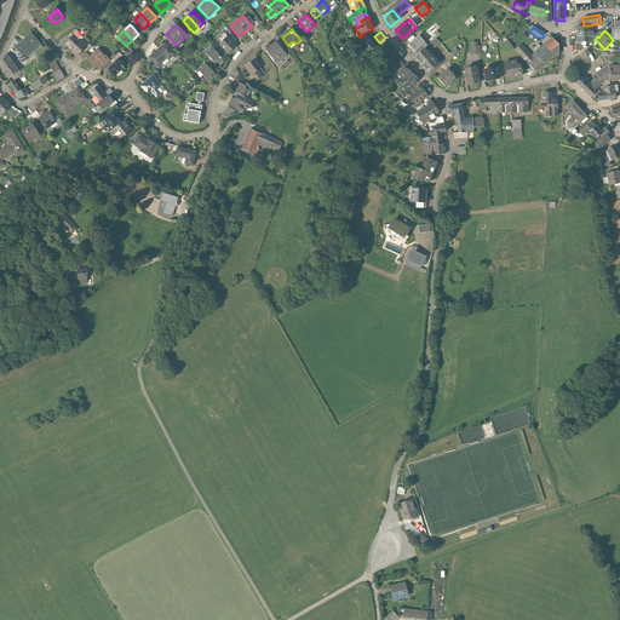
[(529,46),(537,38),(529,32),(522,41),(529,46)]
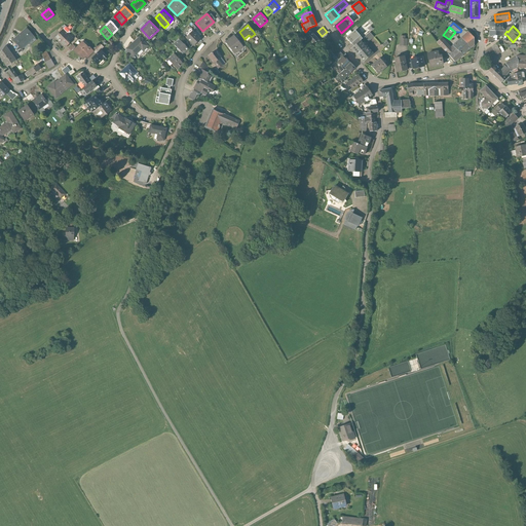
[(184,35),(186,37),(192,31),(190,29),(184,35)]
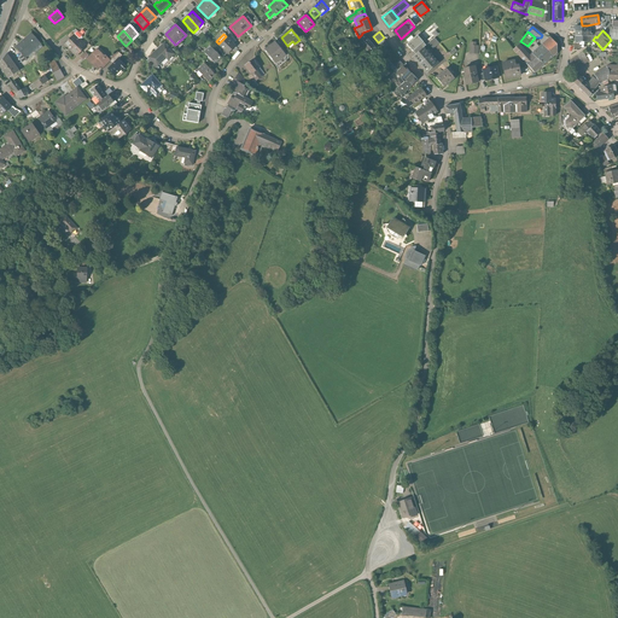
[(363,35),(362,34),(359,38),(356,39),(368,52),(369,51),(374,46),(363,35)]
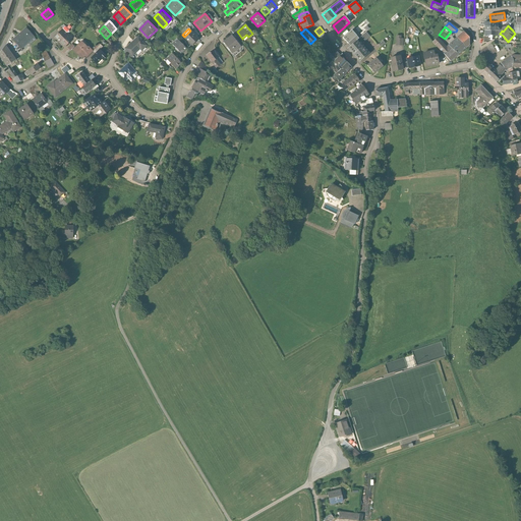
[(35,38),(26,30),(13,42),(21,50),(35,38)]
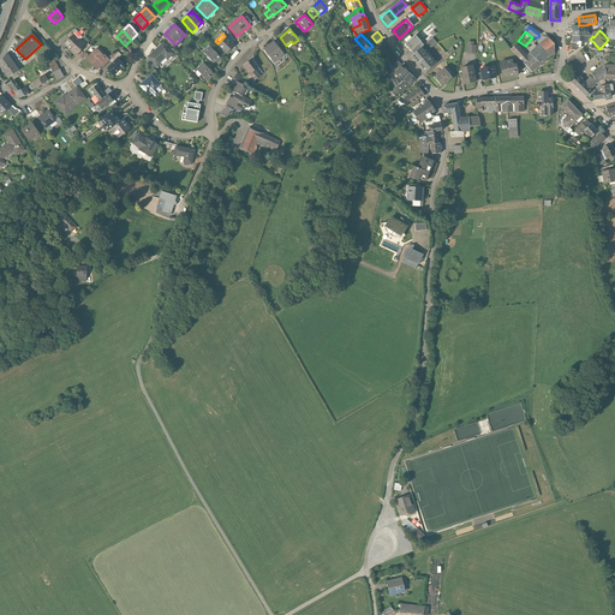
[(120,46),(123,43),(117,36),(115,35),(112,37),(120,46)]
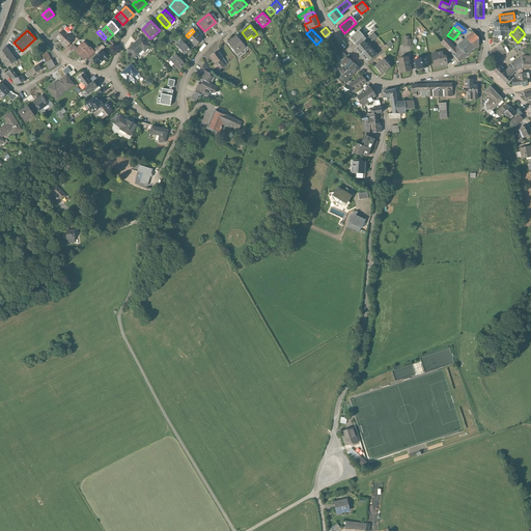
[(506,36),(507,31),(494,30),(494,42),(498,42),(498,40),(501,40),(502,36),(506,36)]
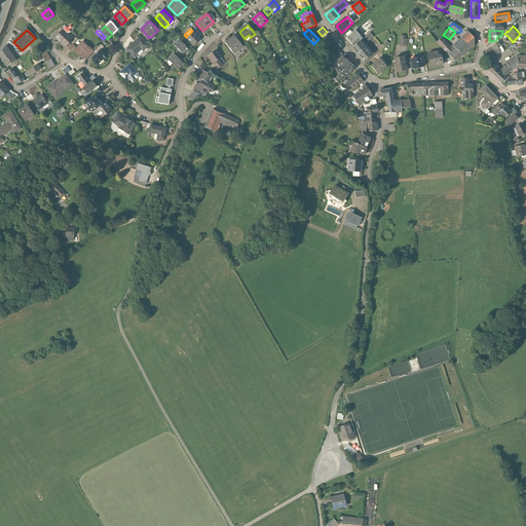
[(55,39),(60,44),(68,36),(64,31),(55,39)]
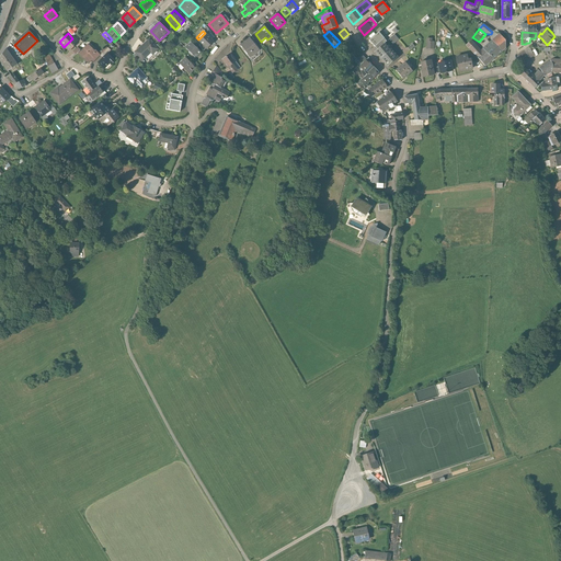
[(214,42),(205,33),(198,39),(202,43),(206,48),(207,48),(214,42)]
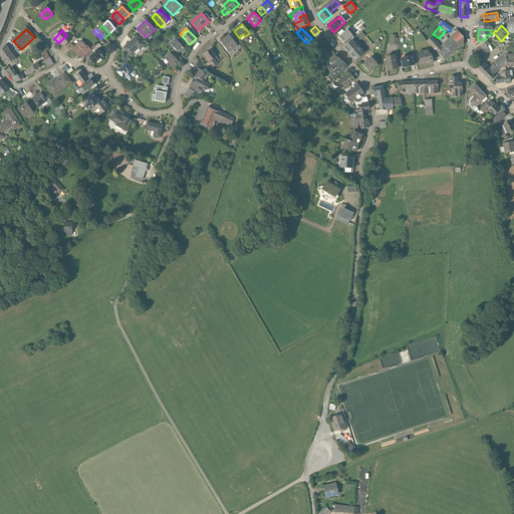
[(347,30),(342,34),(339,37),(343,42),(352,35),(347,30)]
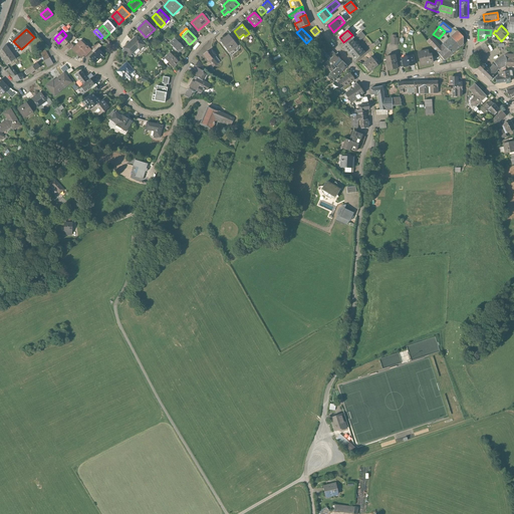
[(463,37),(458,31),(443,44),(440,47),(435,41),(434,41),(431,45),(445,61),(463,45),(463,37)]
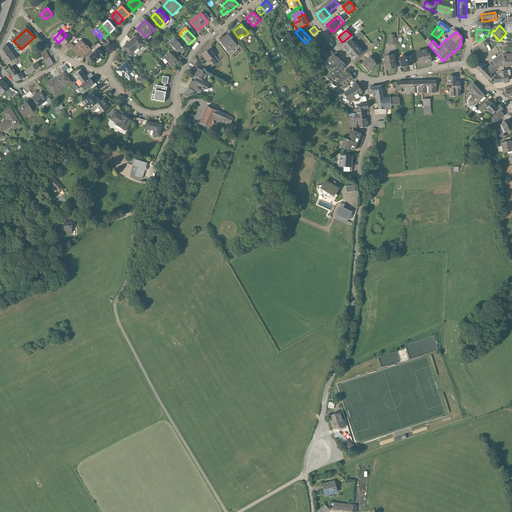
[(360,32),(355,36),(359,41),(364,37),(360,32)]
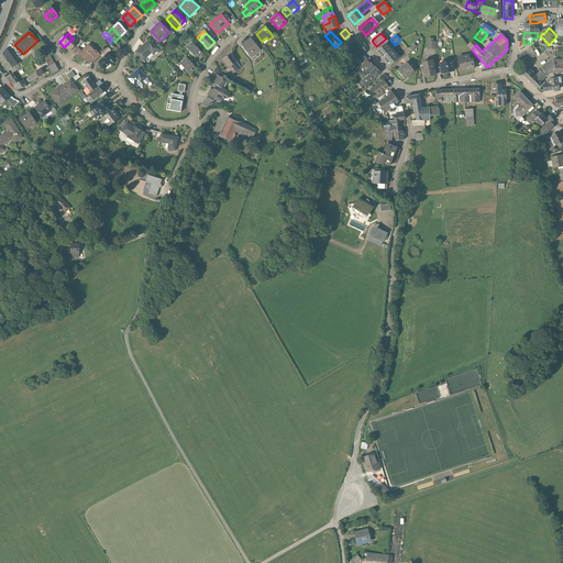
[(78,44),(73,39),(64,47),(69,52),(78,44)]
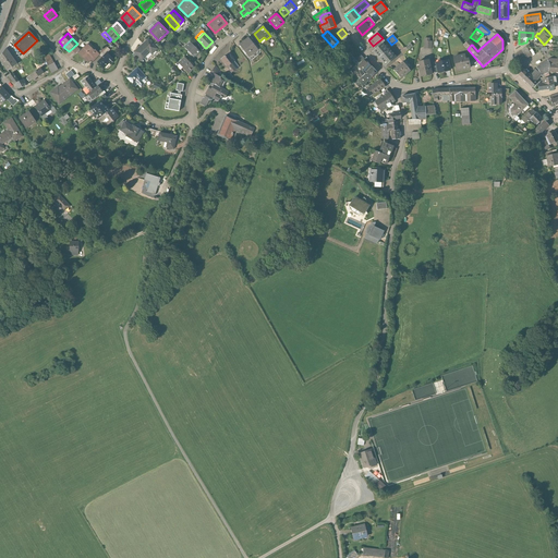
[(158,48),(148,38),(134,51),(135,52),(141,58),(149,50),(153,53),(158,48)]
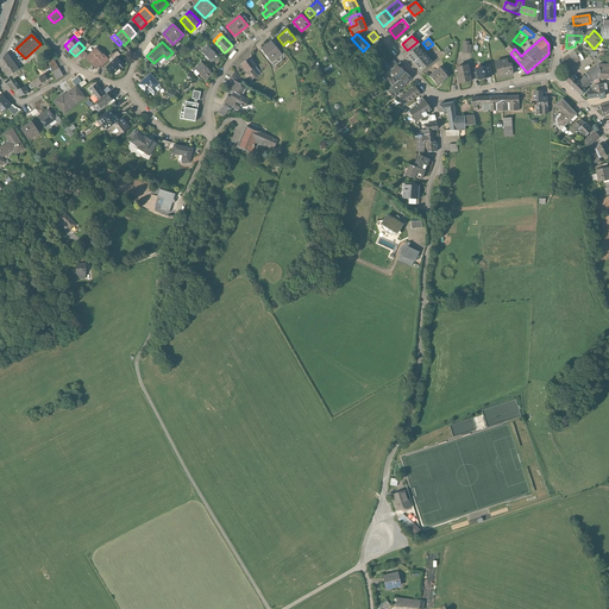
[(282,54),(271,42),(262,49),(272,62),(282,54)]
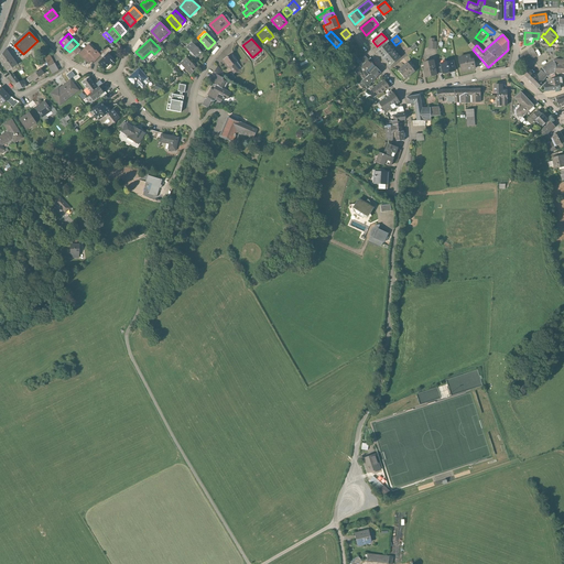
[(472,50),(473,50),(476,45),(472,40),(466,44),(472,50)]
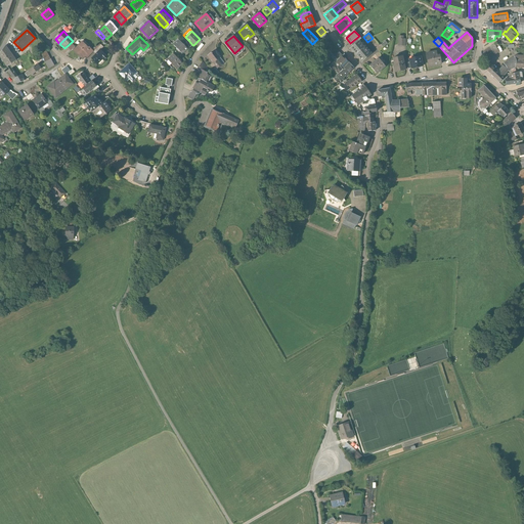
[(186,49),(178,41),(173,45),(181,54),(186,49)]
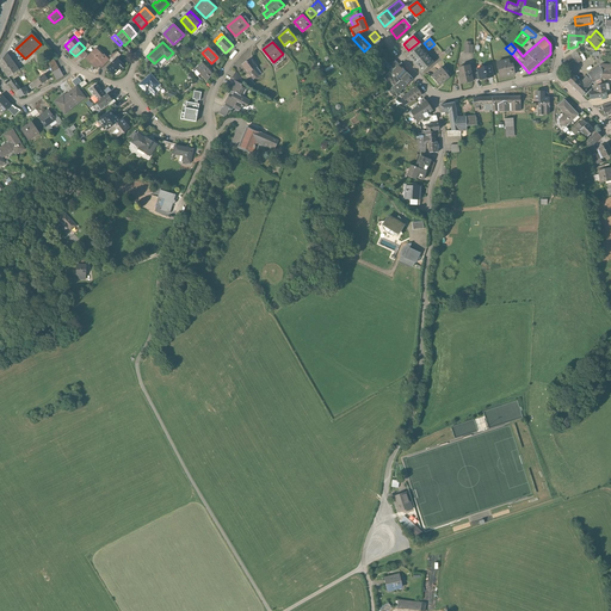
[(409,55),(415,62),(424,54),(419,48),(409,55)]
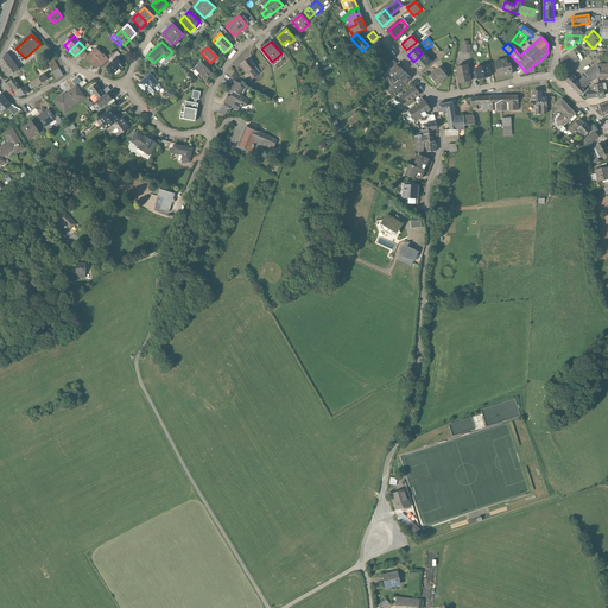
[(103,57),(96,50),(86,59),(96,70),(101,65),(102,68),(109,61),(105,56),(103,57)]
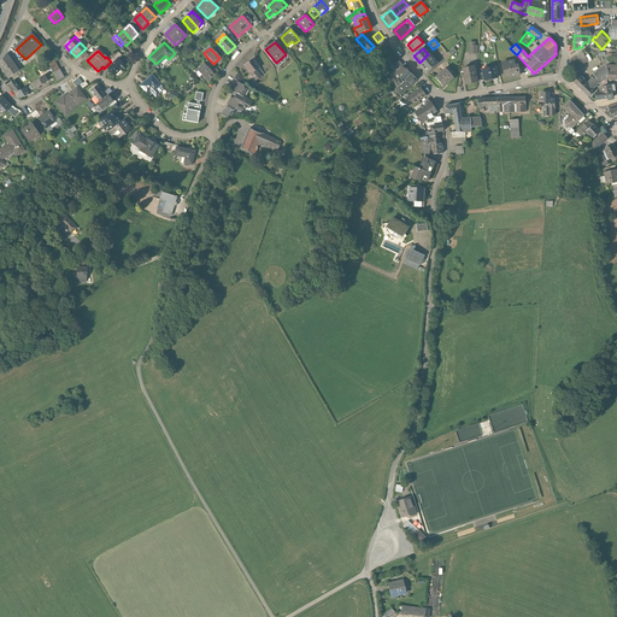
[(582,52),(570,60),(570,64),(574,64),(580,60),(583,64),(588,62),(582,52)]
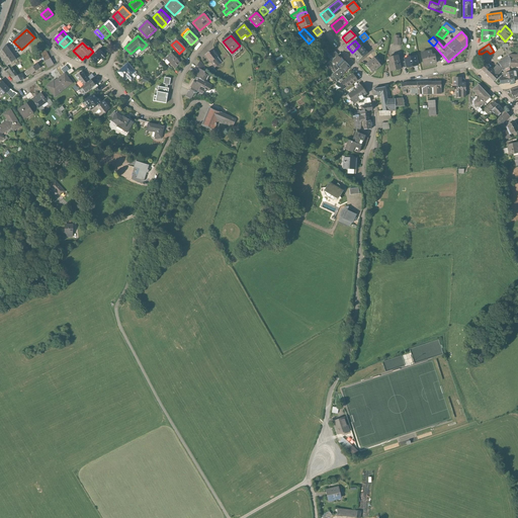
[(360,46),(359,46),(352,53),(359,60),(367,53),(360,46)]
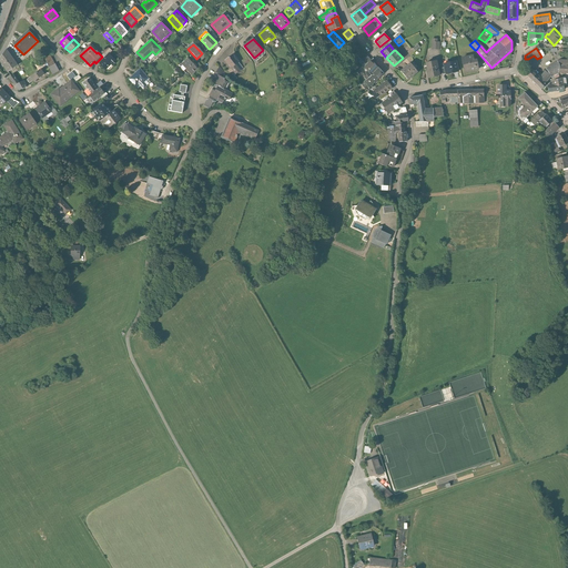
[(18,67),(7,52),(0,61),(0,63),(8,73),(18,67)]
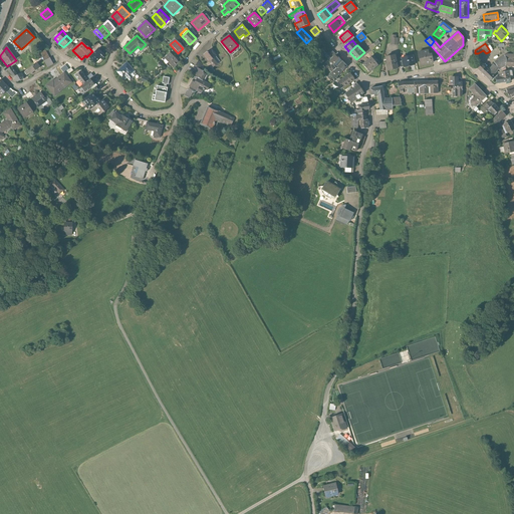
[(40,53),(44,61),(50,59),(45,50),(40,53)]
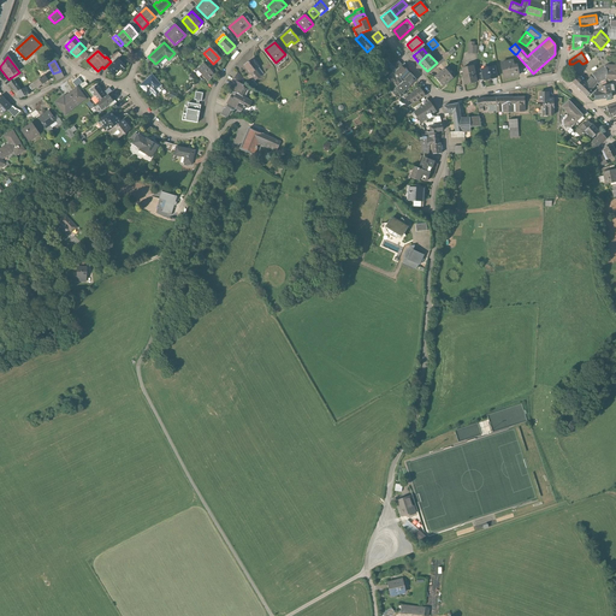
[(126,69),(118,60),(116,63),(108,70),(114,77),(120,70),(123,72),(126,69)]
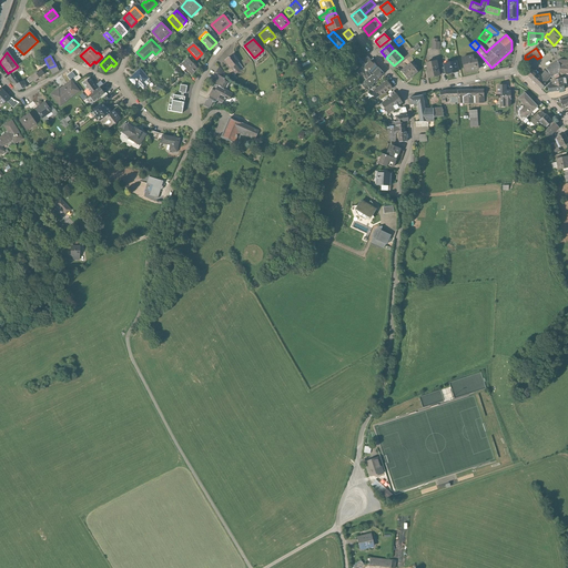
[(237,63),(232,56),(224,62),(235,75),(240,72),(234,67),(237,63)]
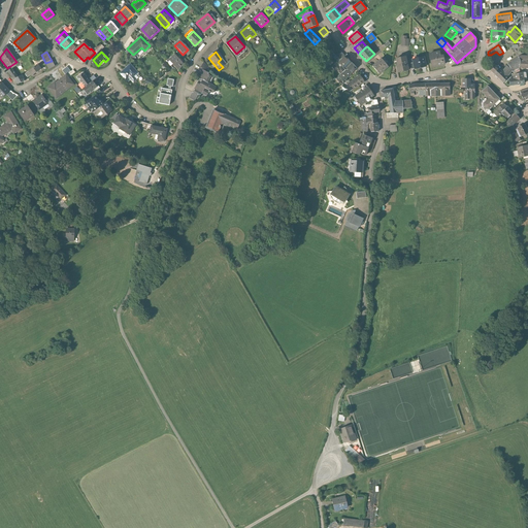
[(430,54),(432,68),(446,66),(443,56),(440,57),(439,52),(430,54)]
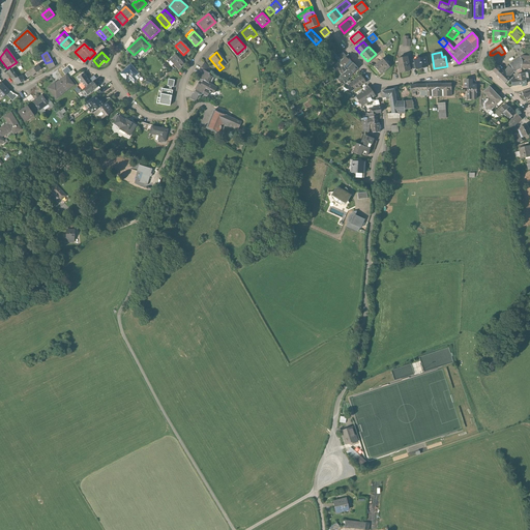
[(184,65),(176,56),(171,60),(179,69),(184,65)]
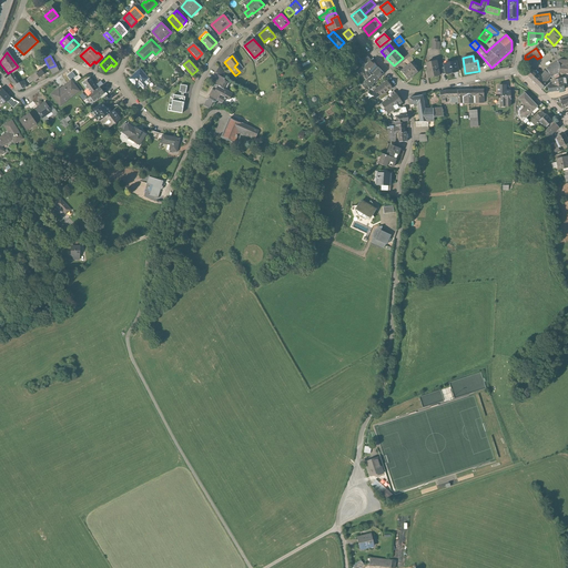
[(378,68),(372,61),(365,68),(368,71),(366,73),(369,77),(378,68)]
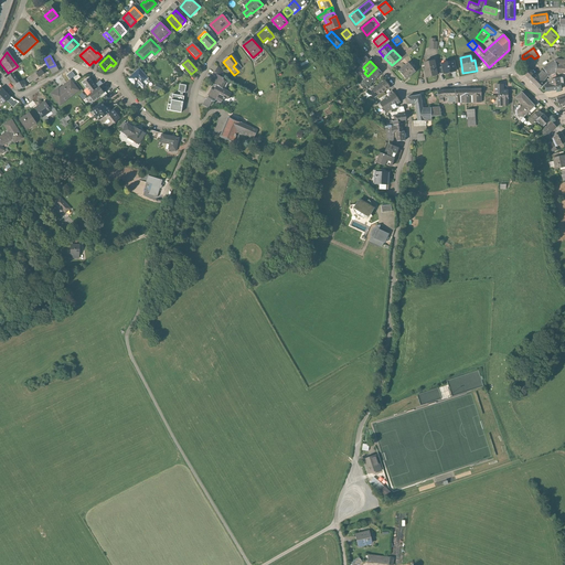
[(434,61),(424,63),(427,76),(437,74),(434,61)]
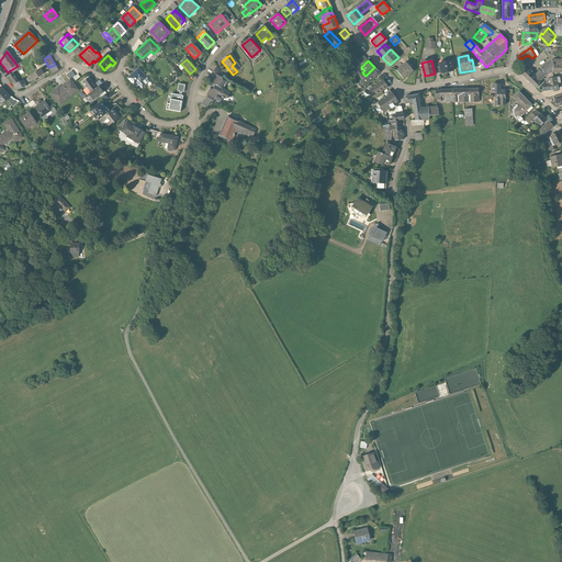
[(450,62),(439,64),(440,67),(441,74),(452,71),(450,62)]
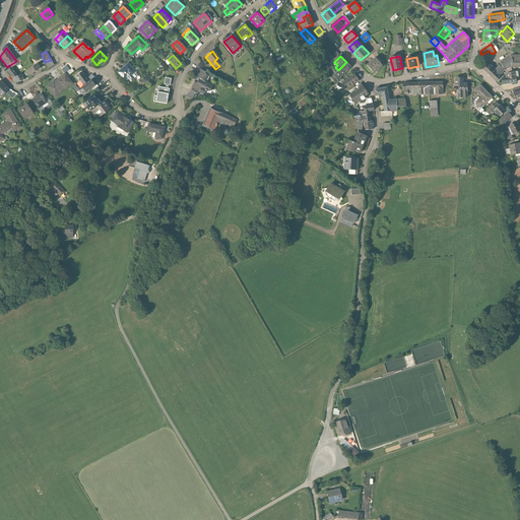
[(511,68),(511,67),(513,60),(510,57),(500,63),(501,64),(505,70),(511,68)]
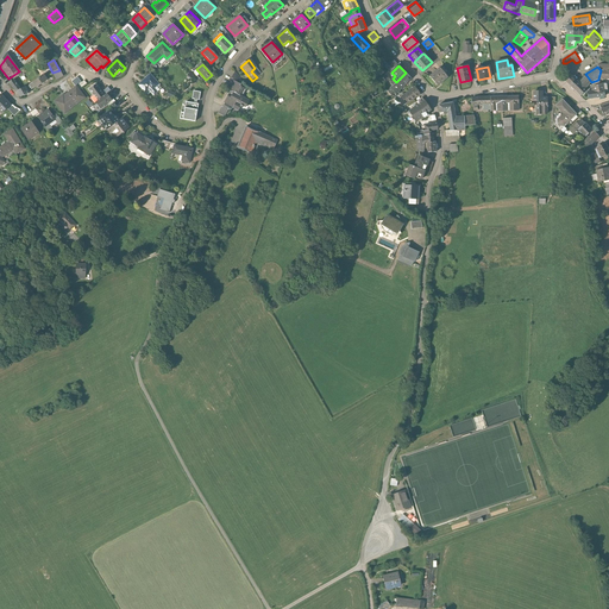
[(449,77),(440,68),(431,76),(438,86),(449,77)]
